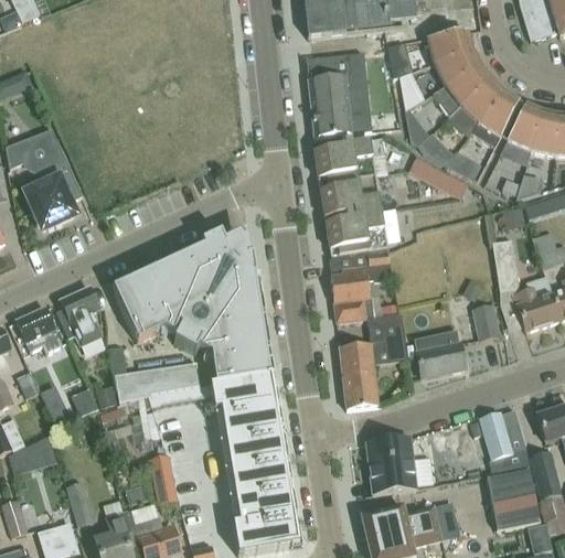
[(11,0),(16,8),(0,14),(0,21),(4,31),(22,22),(21,20),(22,20),(39,12),(32,0),(11,0)]
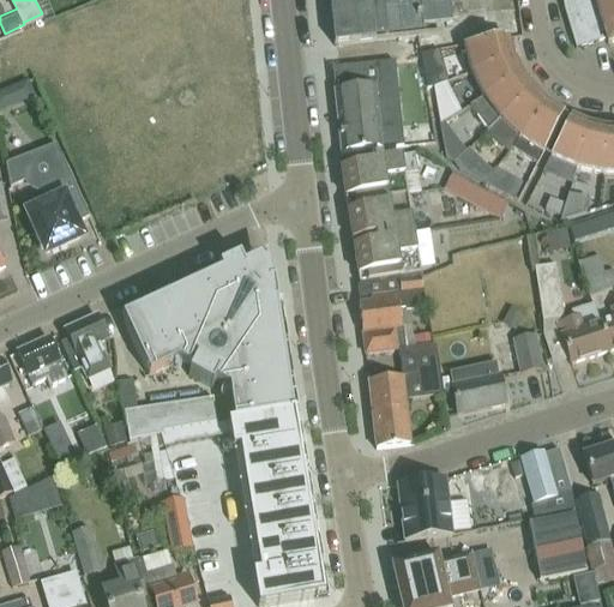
[(330,0),(333,40),(422,30),(421,18),(452,14),(450,0),(330,0)]
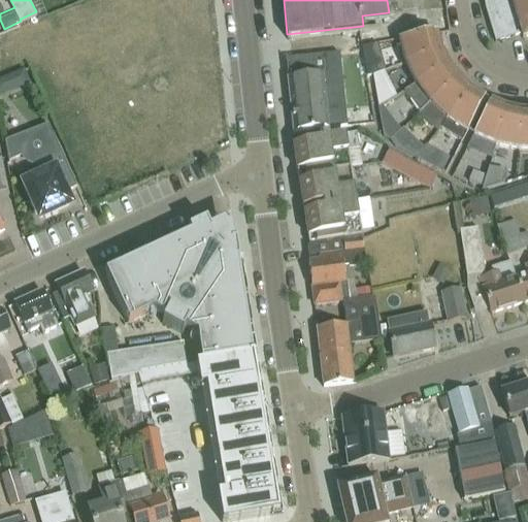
[(484,0),(485,3),(495,37),(521,29),(522,34),(527,31),(527,0),(484,0)]
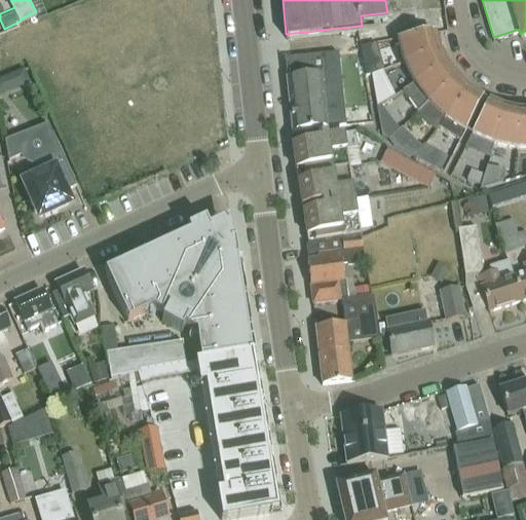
[(435,29),(397,35),(403,59),(440,44),(435,29)]
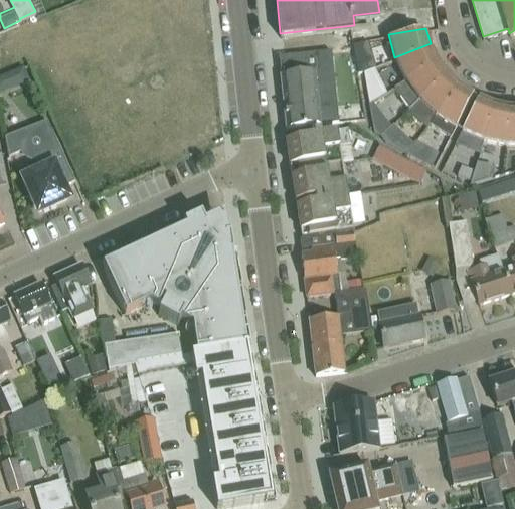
[(367,38),(351,41),(356,70),(363,69),(374,65),(367,38)]
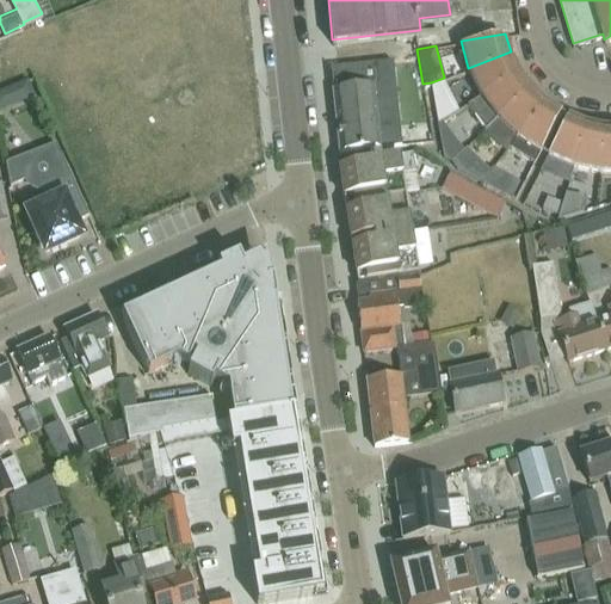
[(511,51),(468,68),(480,92),(518,71),(511,51)]
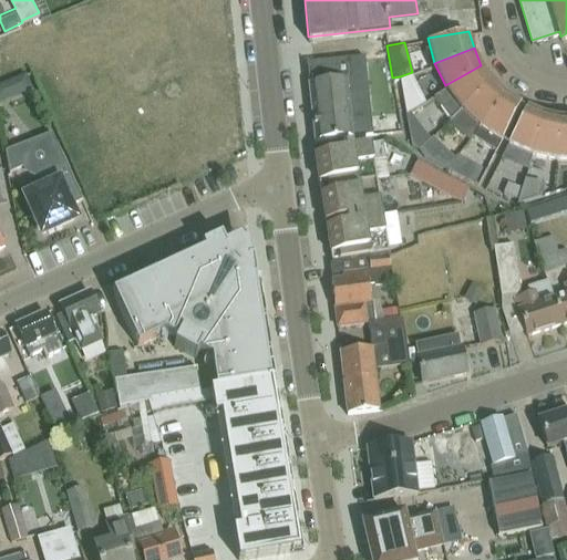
[(310,58),(306,58),(309,80),(315,133),(316,137),(320,137),(337,135),(352,133),(372,131),(370,109),(367,85),(363,51),(343,53),(328,55),(310,58)]
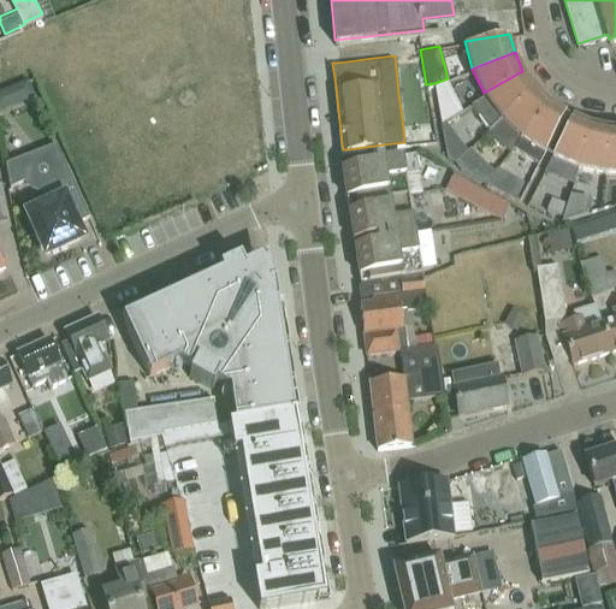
[(484,93),(472,102),(489,126),(501,116),(534,86),(522,71),(484,93)]
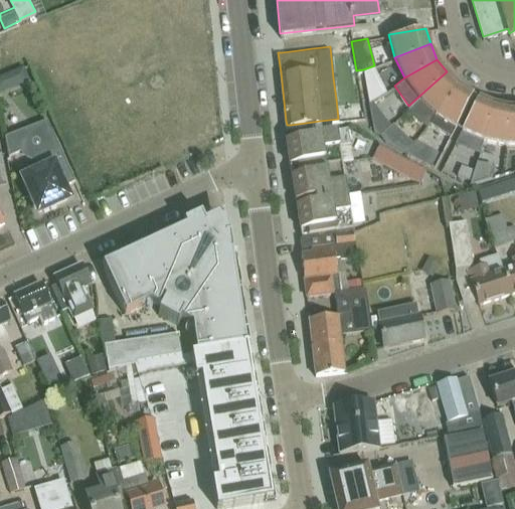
[(0,89),(8,86),(3,71),(0,71),(0,89)]
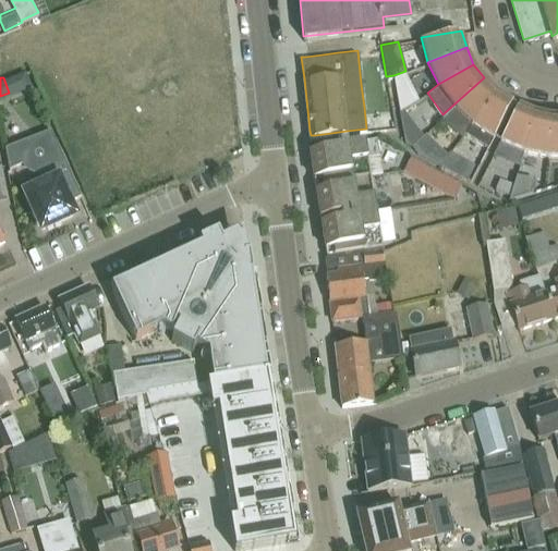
[(484,77),(453,105),(471,121),(497,89),(484,77)]
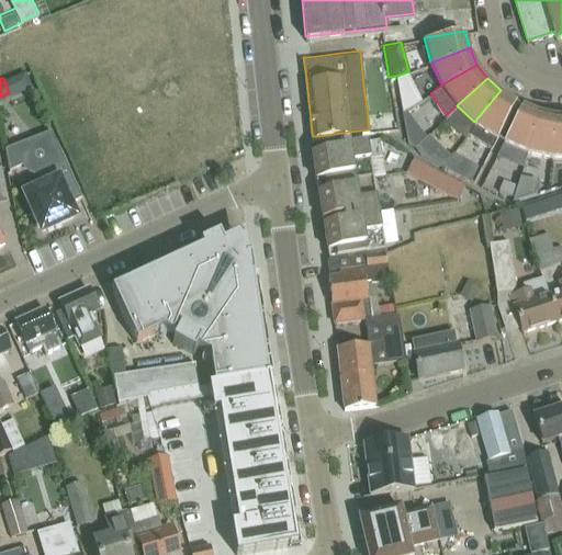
[(474,122),(468,129),(492,145),(496,136),(515,100),(501,90),(474,122)]
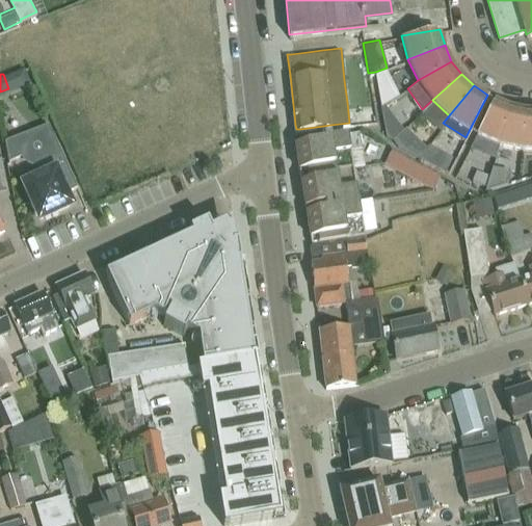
[(510,104),(495,98),(477,132),(499,141),(510,104)]
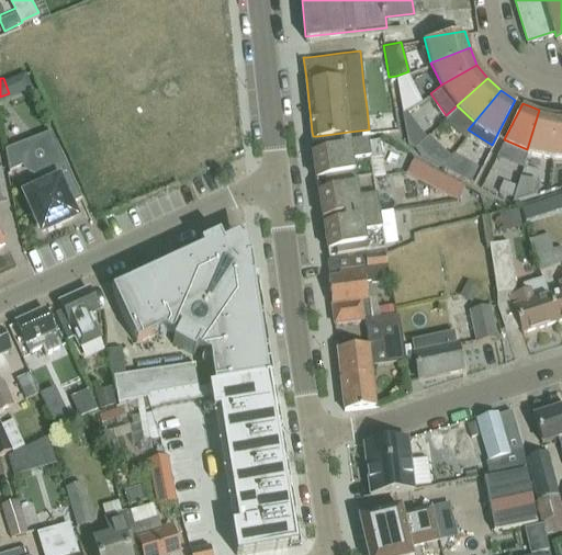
[(551,155),(555,114),(539,110),(527,149),(551,155)]
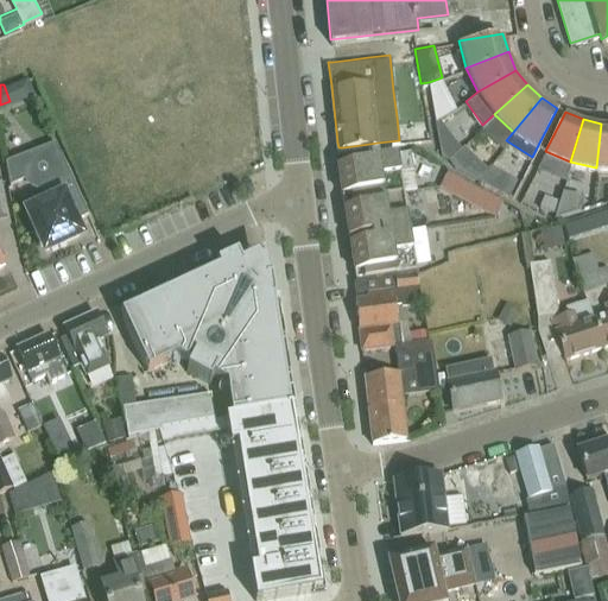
[(607,166),(607,122),(601,124),(596,168),(607,166)]
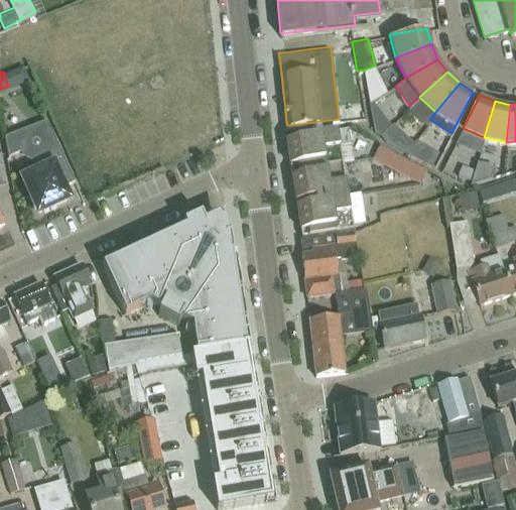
[(384,115),(373,120),(374,128),(380,131),(389,123),(384,115)]
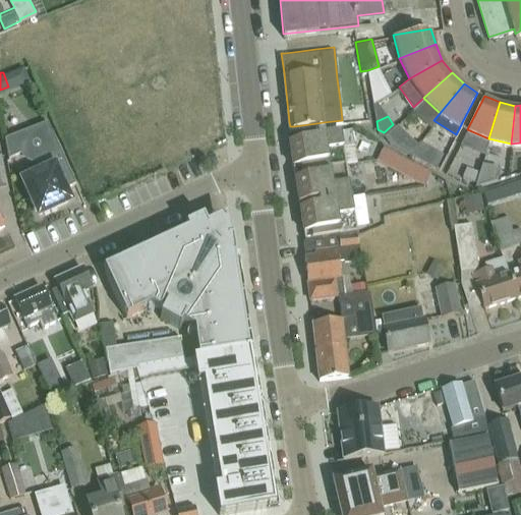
[(24,177),(40,210),(67,197),(63,186),(75,180),(67,162),(47,118),(4,134),(8,156),(10,156),(9,153),(21,148),(23,151),(26,154),(31,156),(35,157),(39,157),(41,157),(46,168),(24,177)]
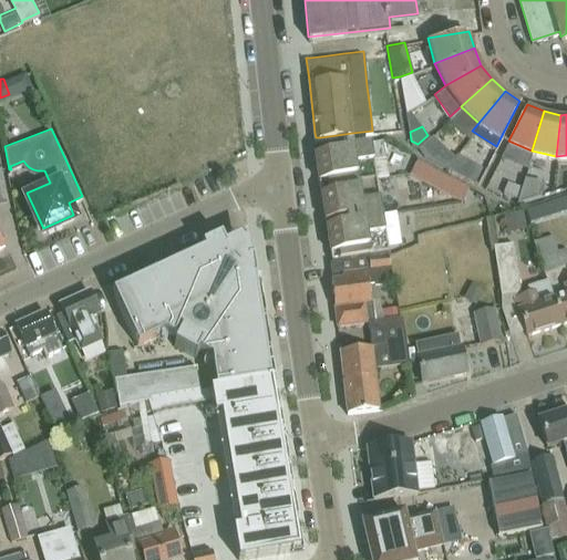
[(429,136),(419,146),(423,153),(447,166),(454,153),(432,133),(429,136)]
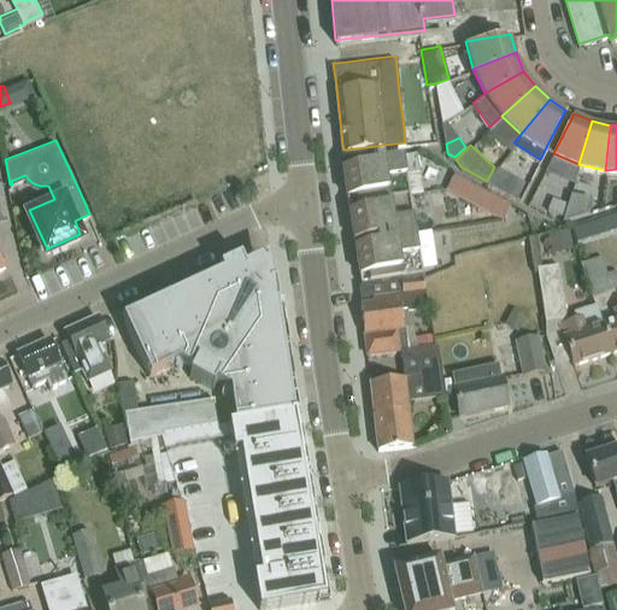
[(350,204),(411,198),(407,170),(419,168),(417,150),(404,151),(372,156),(371,153),(345,158),(350,204)]
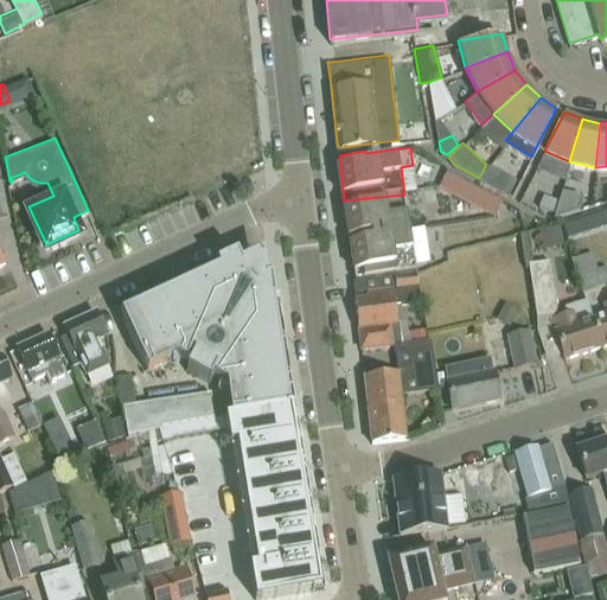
[(448,187),(455,172),(447,167),(439,183),(448,187)]
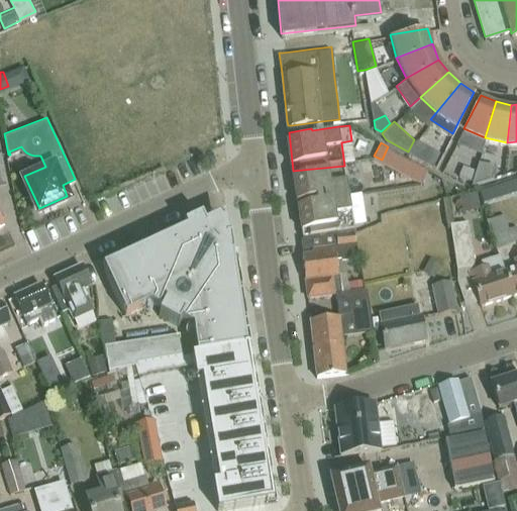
[(432,165),(439,150),(428,144),(420,159),(432,165)]
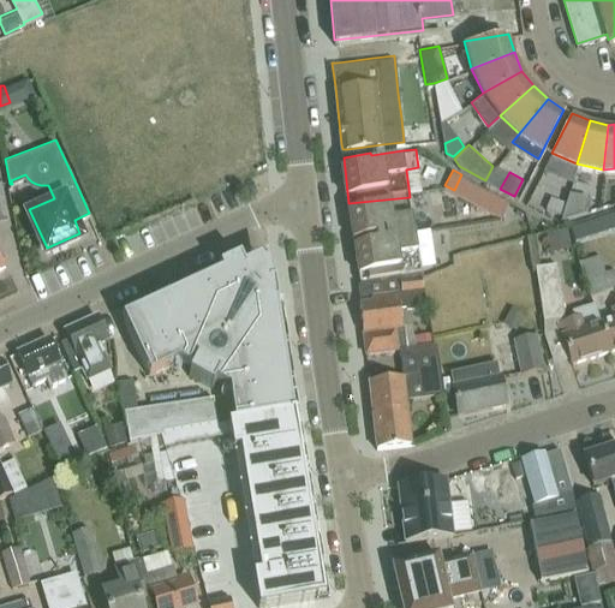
[(461,174),(454,190),(464,195),(471,179),(461,174)]
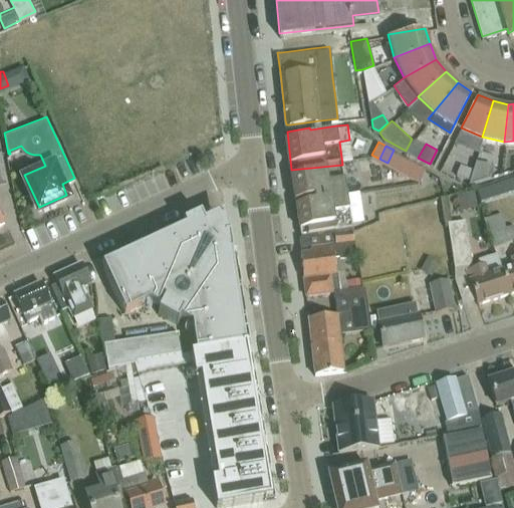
[(402,155),(394,150),(388,163),(395,167),(402,155)]
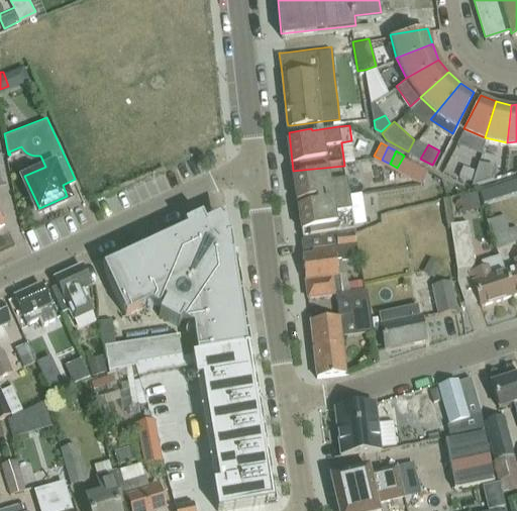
[(405,172),(412,160),(404,156),(397,168),(405,172)]
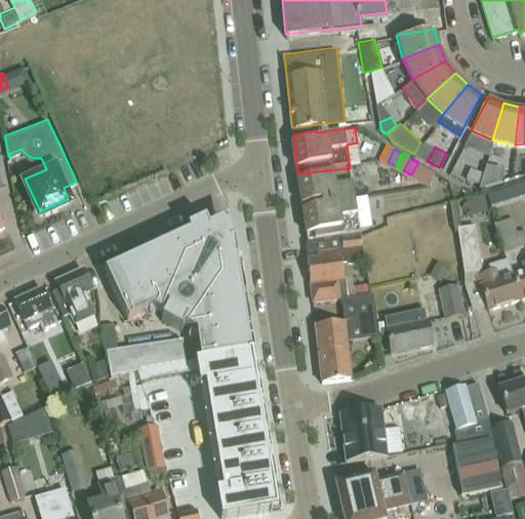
[(486,161),(479,185),(500,180),(503,165),(486,161)]
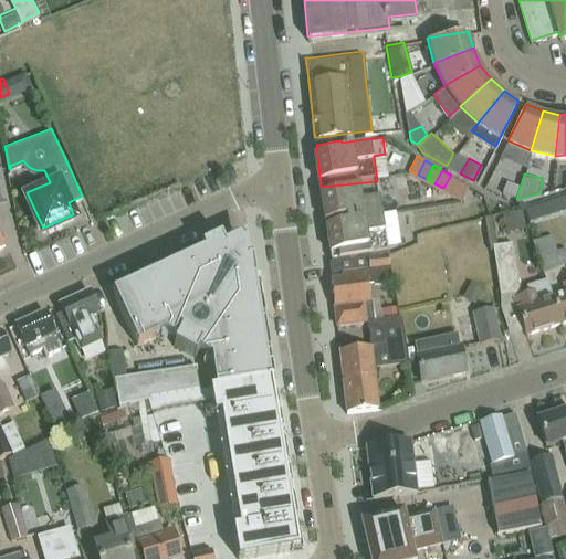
[(460,179),(451,175),(443,188),(452,192),(460,179)]
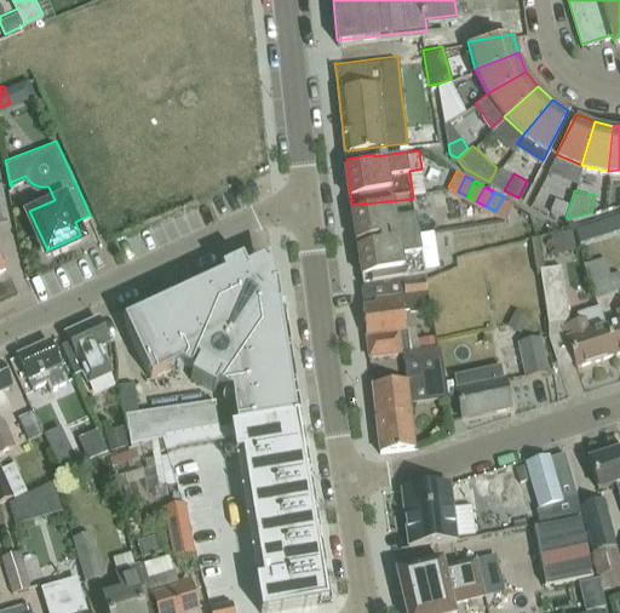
[(567,215),(570,202),(555,195),(550,207),(567,215)]
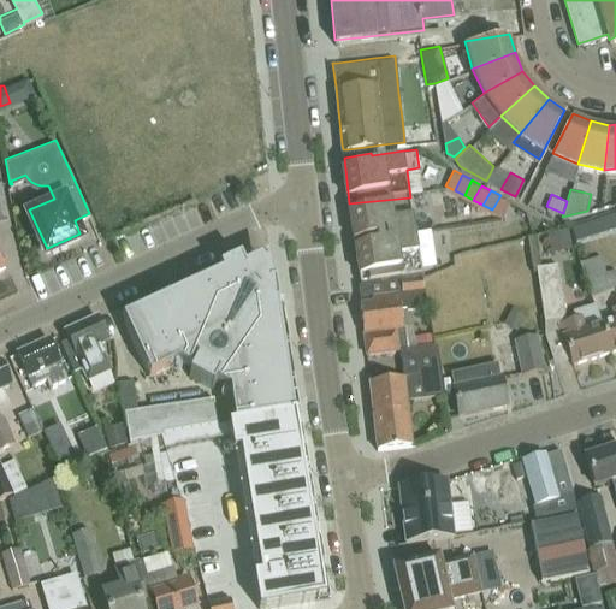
[(502,214),(510,200),(501,195),(492,210),(502,214)]
